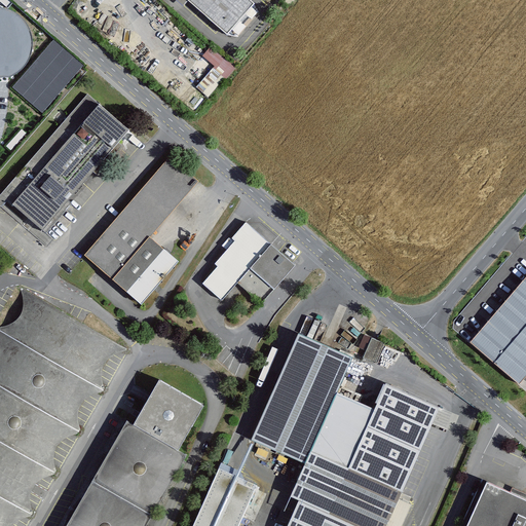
[(255,3),(250,0),(188,0),(227,34),(255,3)]
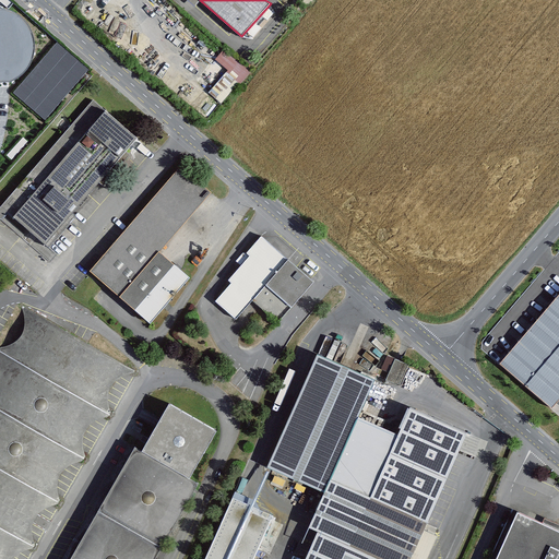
[(58,43),(14,93),(46,120),(90,70),(58,43)]
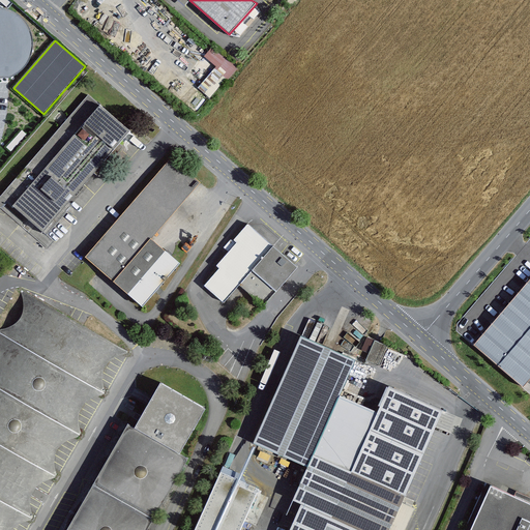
[(217,65),(213,71),(230,81),(239,65),(210,49),(205,58),(217,65)]
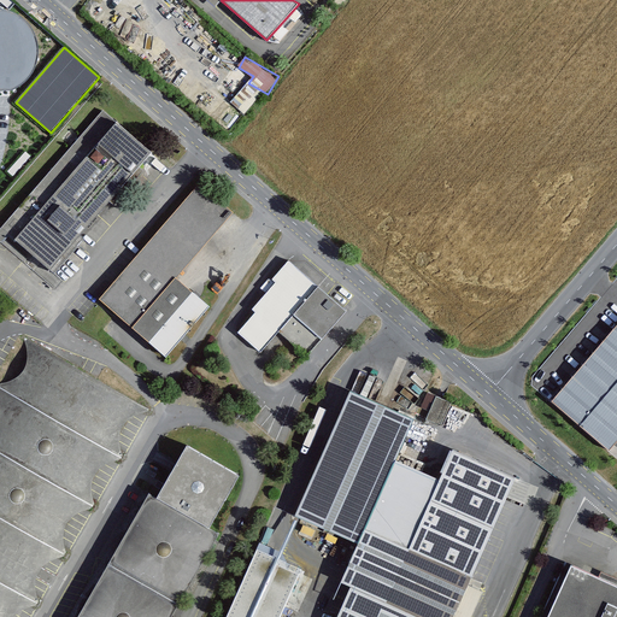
[(12,238),(48,272),(152,165),(115,130),(12,238)]
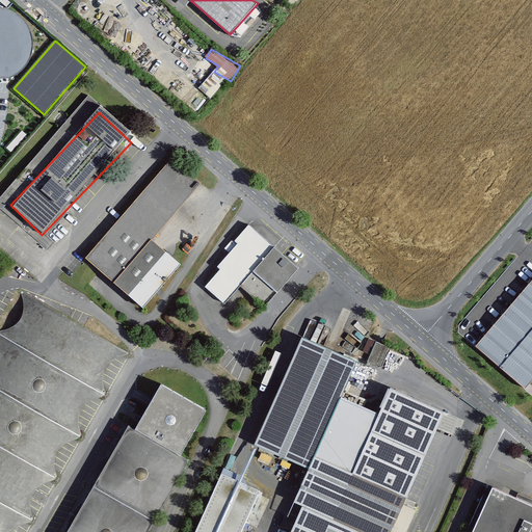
[(173,155),(85,256),(141,303),(177,262),(151,240),(202,181),(173,155)]
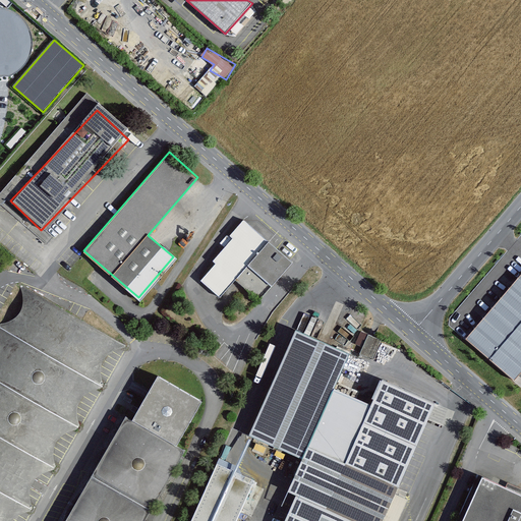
[(216,264),(200,281),(220,298),(235,281),(258,301),(292,263),(244,220),(230,236),(233,238),(213,262),(216,264)]
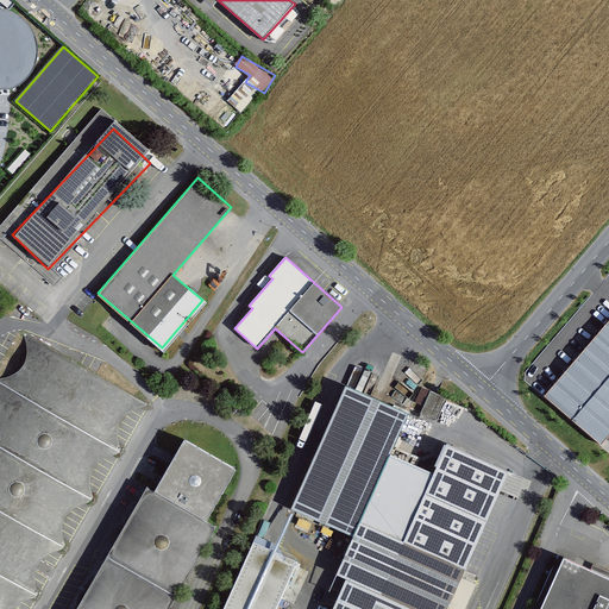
[(608,321),(545,397),(601,445),(608,435),(608,321)]
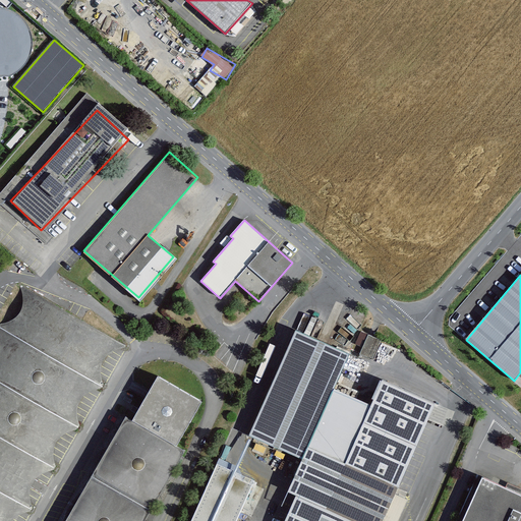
[(0,520),(16,520),(117,349),(25,296),(0,341),(0,520)]
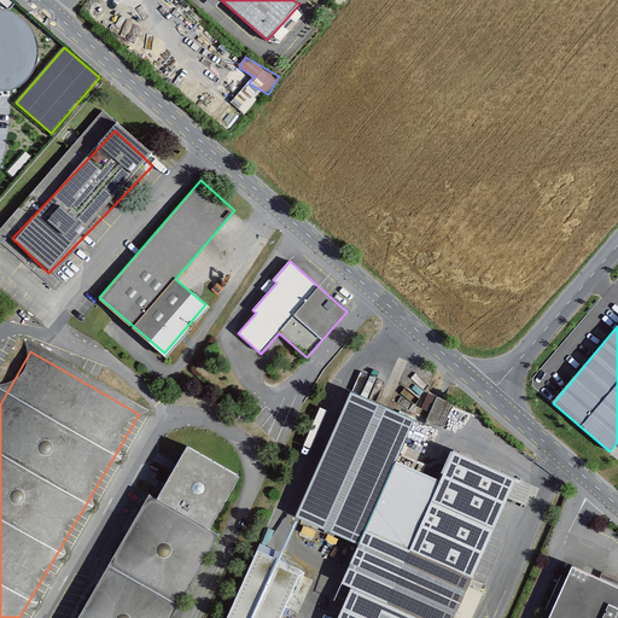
[(291,514),(350,541),(351,542),(336,579),(345,587),(331,617),(277,617),(297,569),(256,548),(225,617),(465,617),(479,590),(462,584),(496,509),(390,459),(408,418),(347,389),(291,514)]
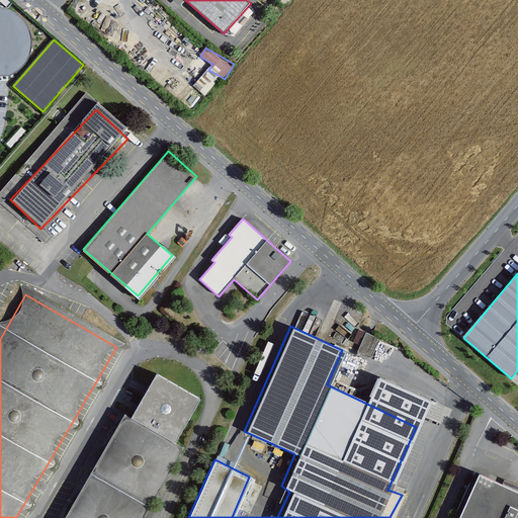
[(365,332),(359,352),(370,356),(377,336),(365,332)]
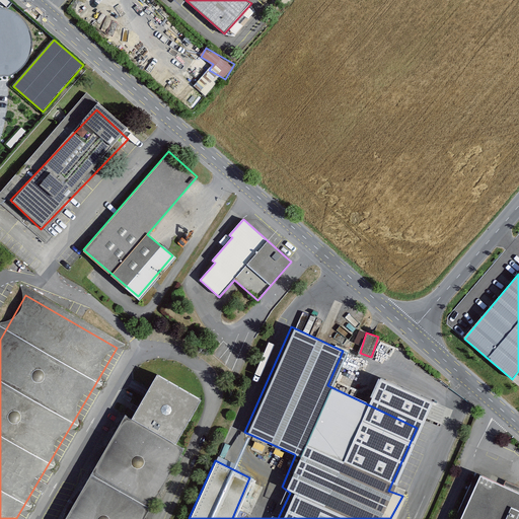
[(157,375),(132,420),(175,445),(202,400),(157,375)]
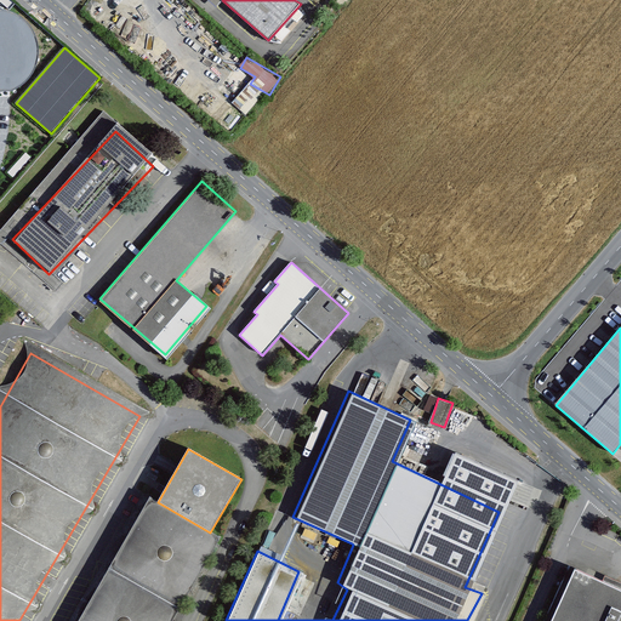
[(158,502),(149,497),(78,620),(172,620),(221,537),(210,533),(158,502)]
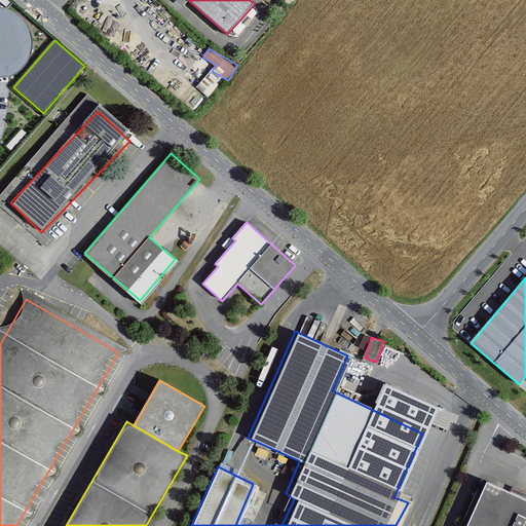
[(525,525),(525,501),(486,484),(467,525),(525,525)]
